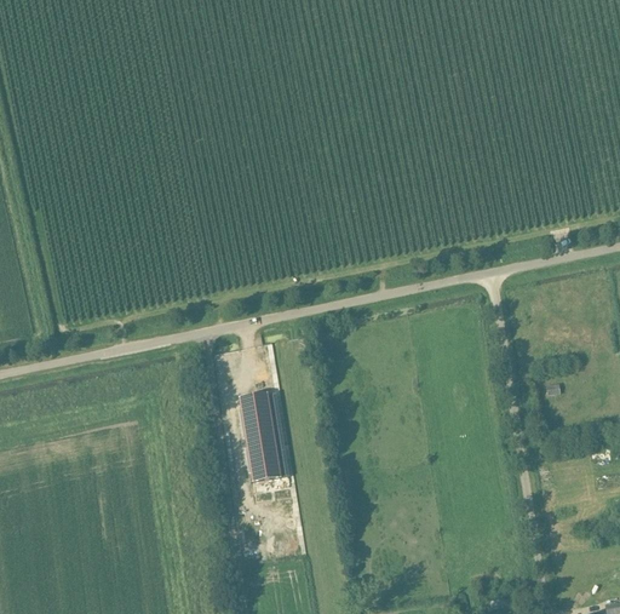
[(547,392),(561,390),(560,380),(546,382),(547,392)]
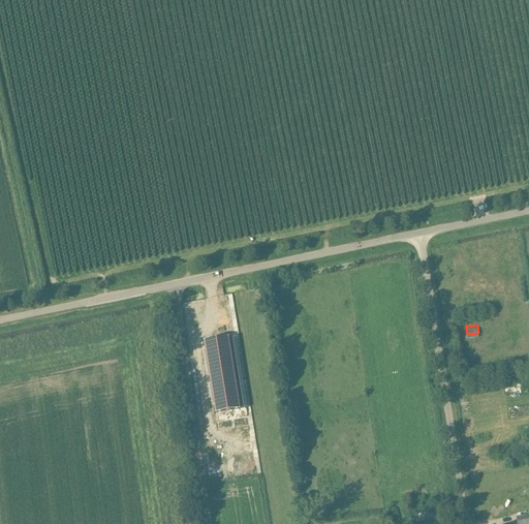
[(235,333),(205,338),(205,339),(216,409),(247,404),(235,333)]
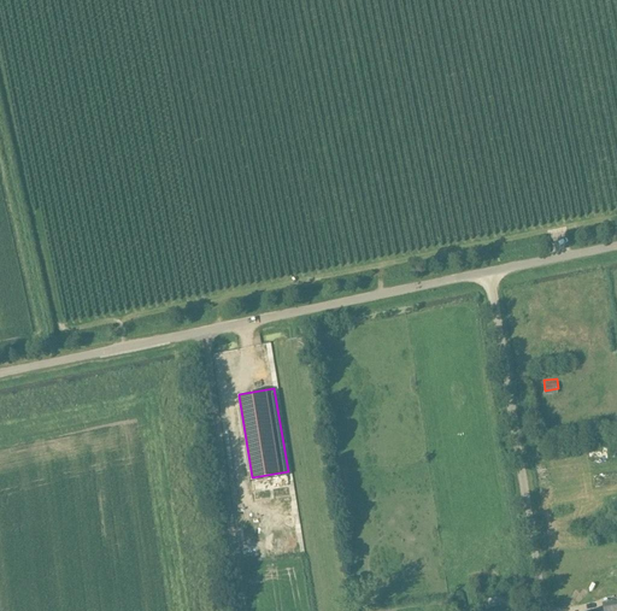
[(274,533),(262,534),(262,551),(274,550),(274,533)]
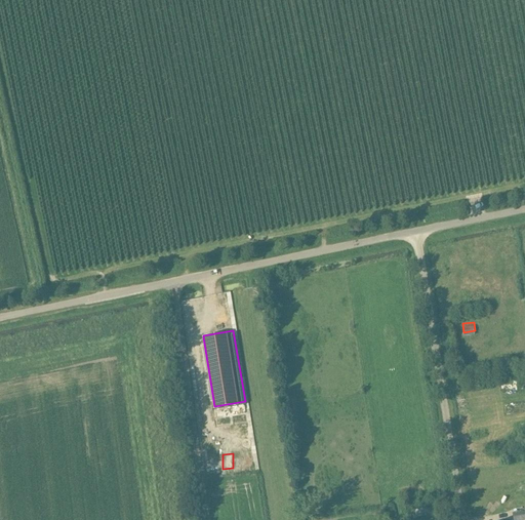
[(514,518),(498,519),(518,519),(518,518),(524,517),(524,509),(513,511),(514,518)]
